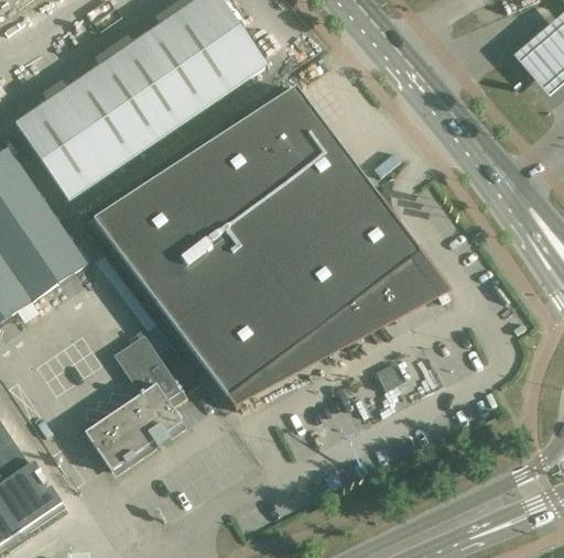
[(198,0),(18,122),(71,199),(269,64),(225,0),(198,0)]
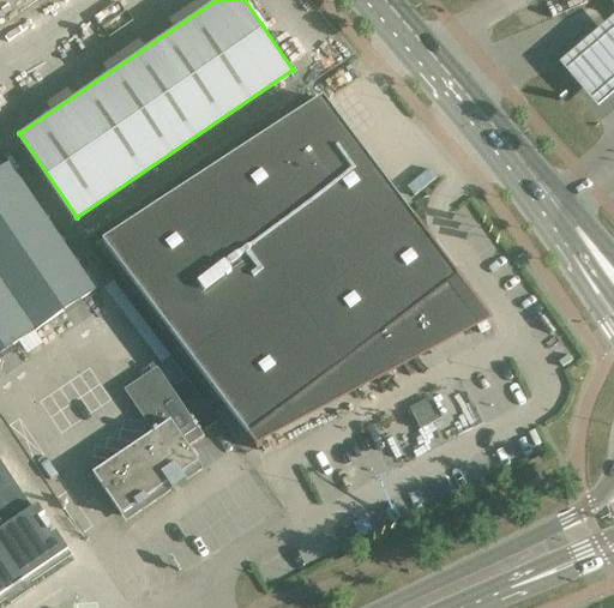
[(613,23),(567,66),(609,114),(613,109),(613,23)]
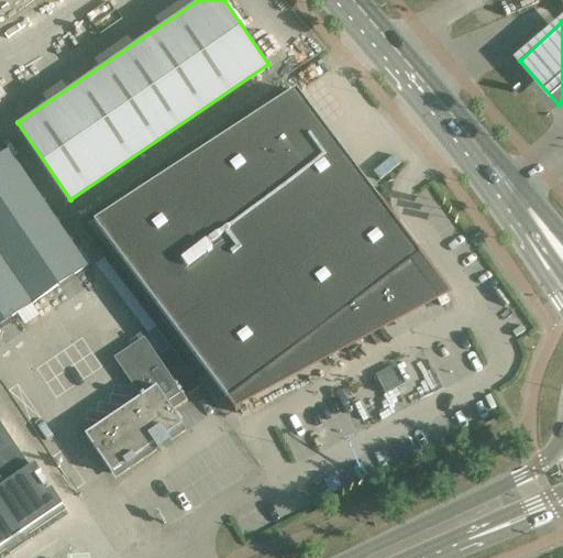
[(381,198),(297,87),(95,219),(228,396),(228,397),(235,408),(240,406),(233,396),(316,332),(330,352),(427,280),(412,260),(421,253),(383,201),(384,200),(381,197),(381,198)]
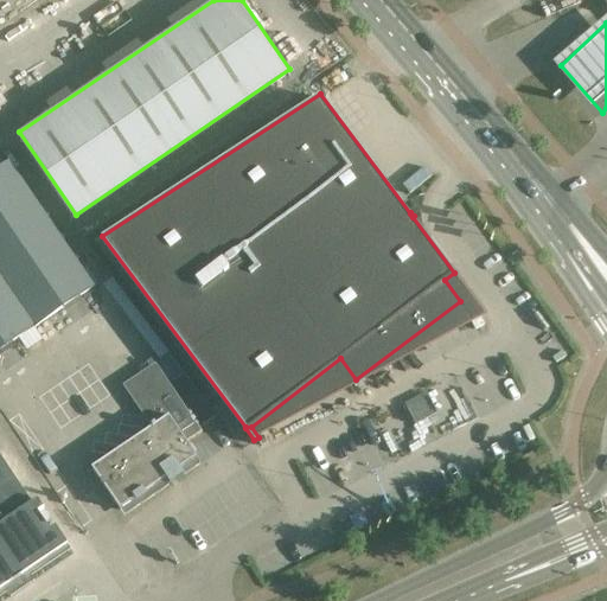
[(0,346),(95,282),(27,184),(10,157),(0,162),(0,346)]
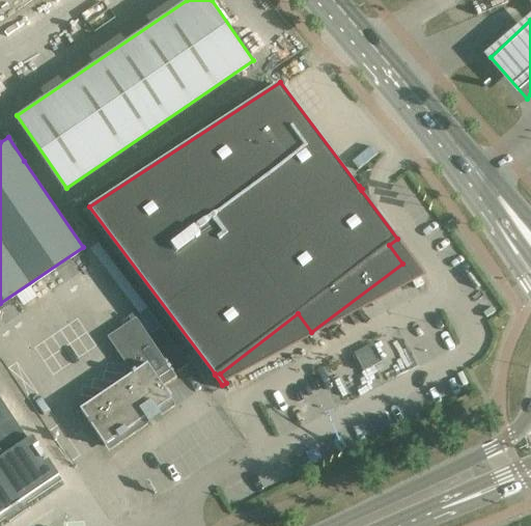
[(161,322),(148,305),(136,313),(135,312),(107,332),(132,369),(80,406),(104,441),(144,414),(148,419),(160,411),(157,406),(171,395),(163,382),(176,372),(147,331),(161,322)]
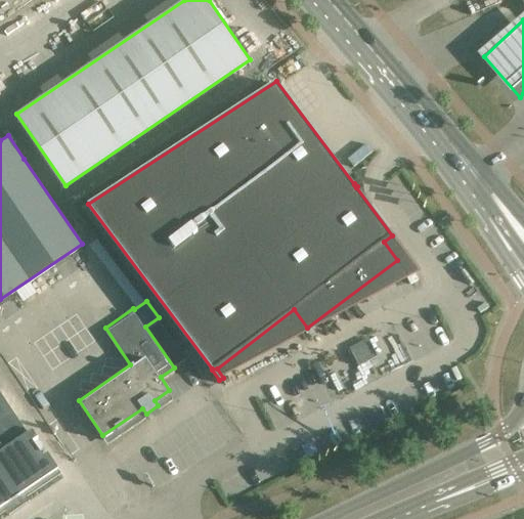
[(0,504),(57,465),(47,450),(43,453),(32,437),(37,434),(32,427),(28,430),(0,388),(0,504)]
